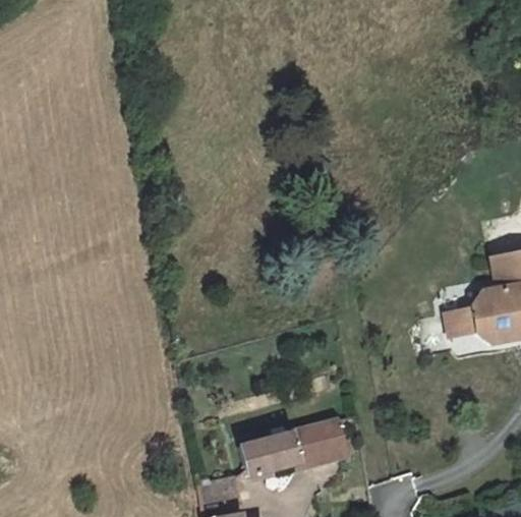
[(497,287),(478,290),(469,304),(469,305),(474,330),(474,331),(488,340),(517,335),(515,322),(520,321),(520,248),(490,254),(497,287)]
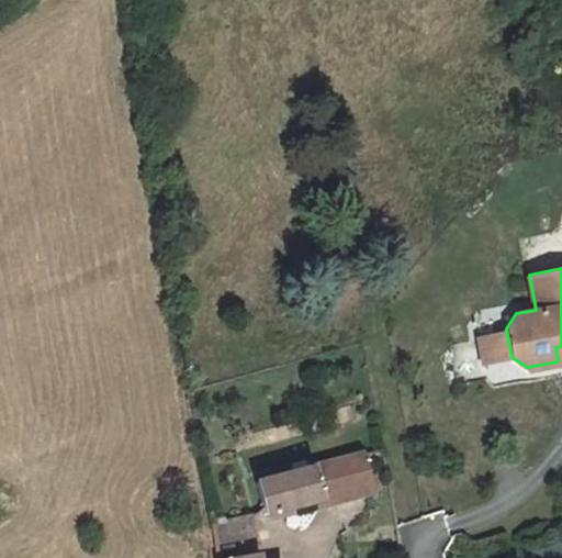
[(506,330),(479,335),(483,361),(512,356),(506,330)]
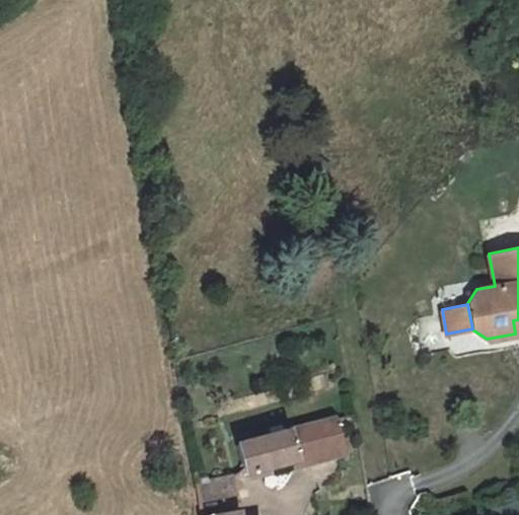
[(335,417),(237,442),(245,472),(294,459),(296,464),(343,450),(335,417)]
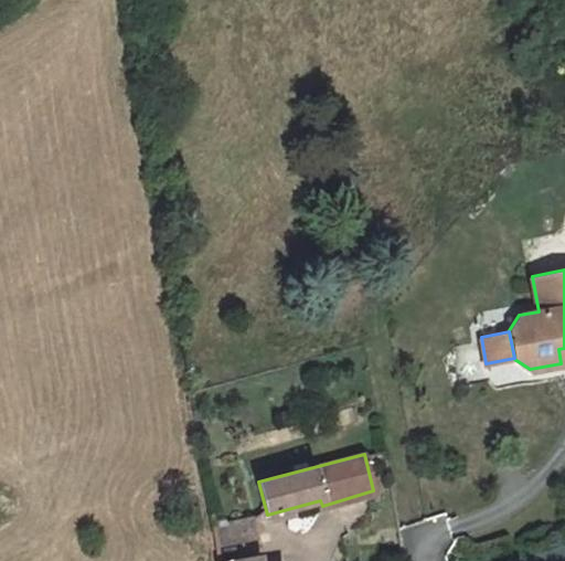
[(227,518),(226,515),(225,512),(224,512),(221,512),(217,514),(216,517),(219,522),(222,524),(225,521),(226,520),(227,518)]
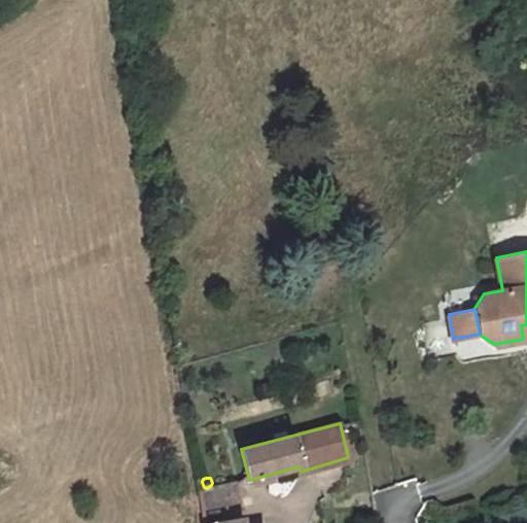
[(207,488),(200,489),(202,507),(241,499),(237,481),(207,488)]
